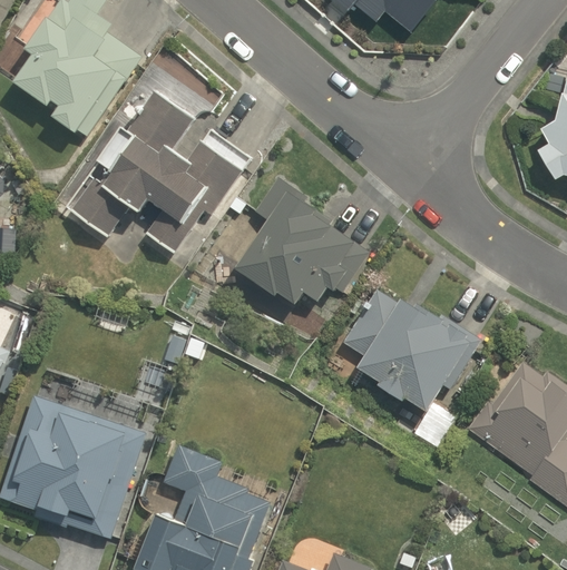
[(51,114),(85,137),(140,55),(105,30),(110,21),(98,13),(107,0),(66,0),(65,0),(58,0),(26,49),(33,55),(16,82),(48,104),(51,99),(58,104),(51,114)]
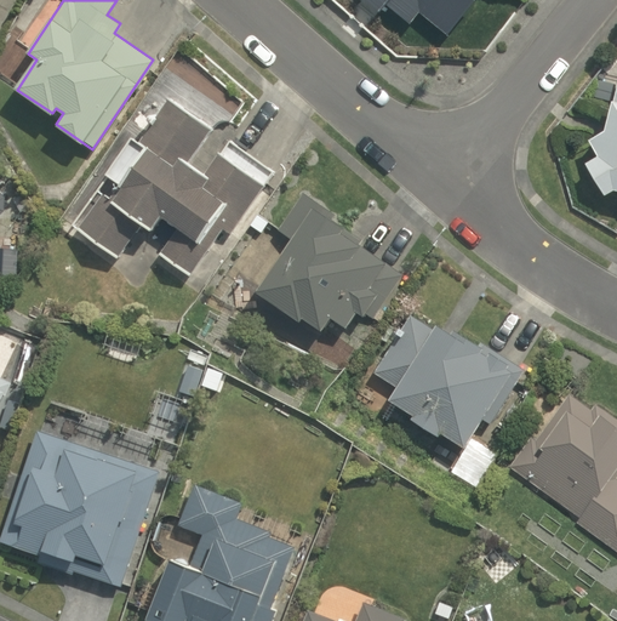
[(363,0),(378,12),(384,5),(409,24),(417,13),(444,35),(473,1),(470,0),(363,0)]
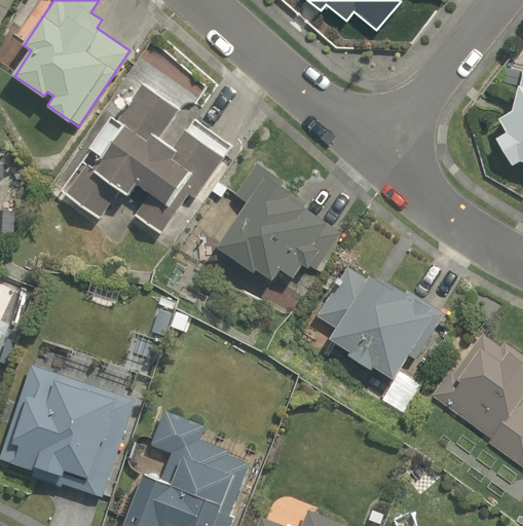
[(522,61),(522,62),(518,88),(513,109),(498,117),(505,132),(493,139),(511,165),(518,162),(522,162),(522,61)]
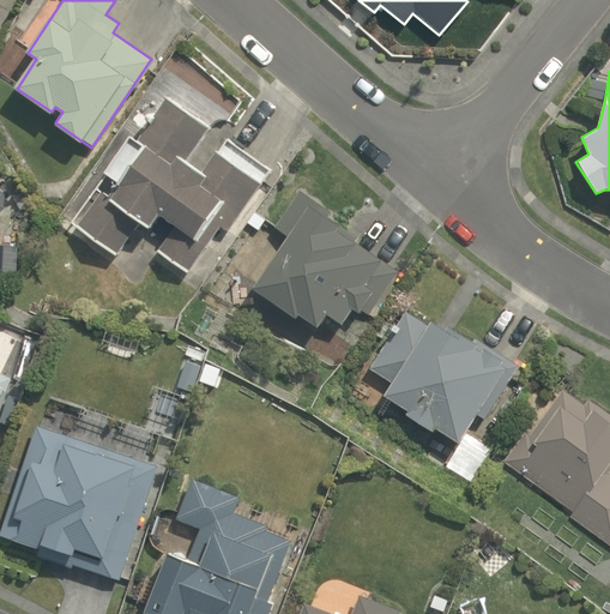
[(76,227),(115,256),(140,222),(150,229),(159,216),(175,227),(156,252),(185,272),(218,228),(223,232),(267,172),(224,140),(206,163),(191,152),(207,128),(168,100),(138,142),(131,137),(101,176),(112,184),(102,197),(100,194),(76,227)]
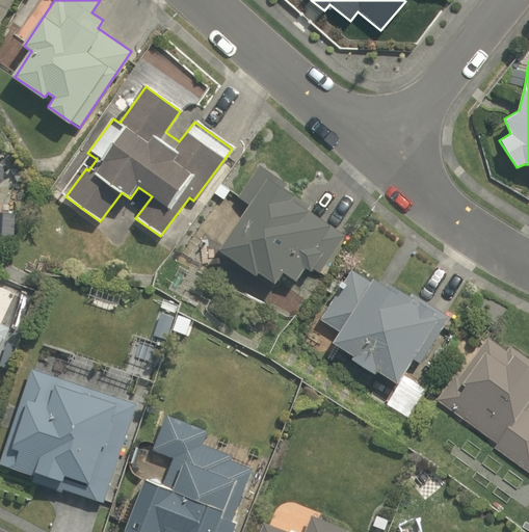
[(249,204),(217,249),(256,277),(259,273),(273,285),(283,272),(294,281),(303,267),(310,271),(312,268),(317,273),(344,235),(305,208),(307,205),(290,193),(293,189),(258,164),(237,194),(249,204)]
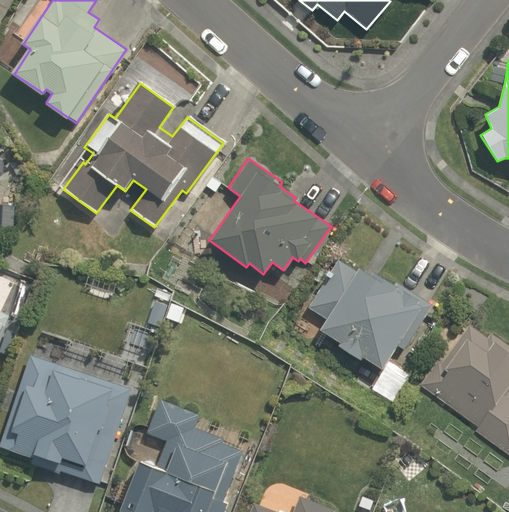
[(403,350),(430,304),(373,270),(370,275),(358,268),(354,274),(335,263),(308,307),(327,318),(319,330),(340,343),(337,347),(361,362),(364,357),(383,369),(397,346),(403,350)]
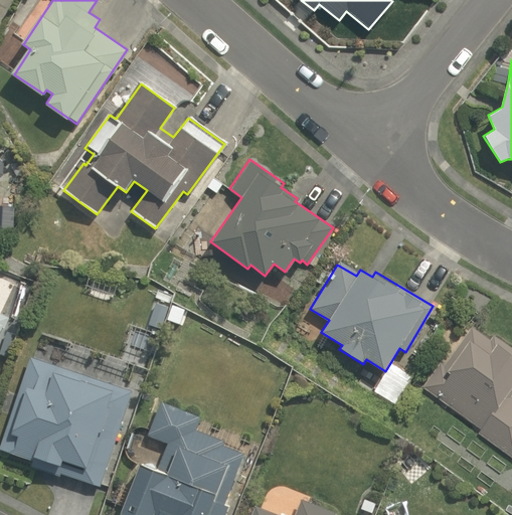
[(166,307),(154,302),(146,323),(158,328),(166,307)]
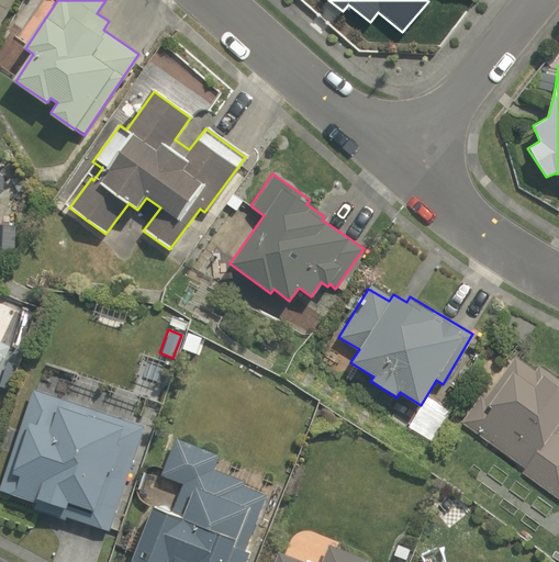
[(15,361),(6,358),(0,378),(0,386),(7,389),(15,361)]
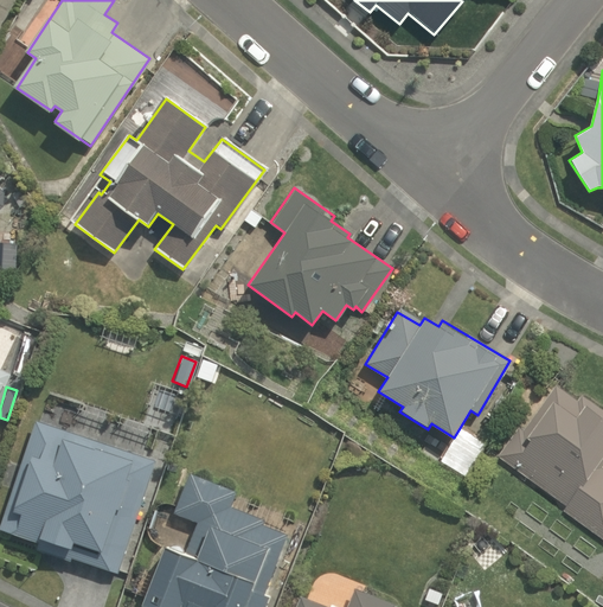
[(602,540),(602,471),(595,465),(602,453),(602,414),(583,401),(579,407),(553,387),(520,432),(515,428),(495,458),(565,509),(563,511),(602,540)]
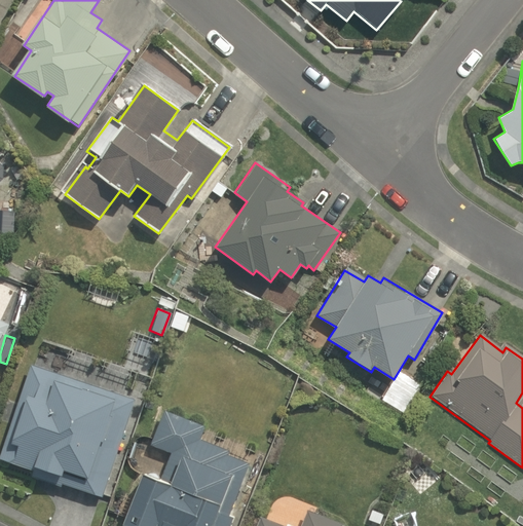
[(30,365),(0,455),(0,458),(33,470),(30,478),(61,488),(62,483),(100,496),(133,400),(30,365)]
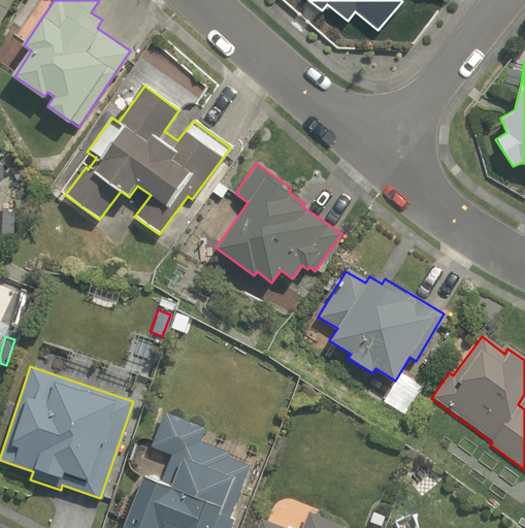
[(163,410),(150,447),(171,455),(161,482),(143,475),(124,526),(129,527),(230,527),(233,520),(228,518),(249,465),(226,456),(228,452),(198,440),(203,426),(163,410)]
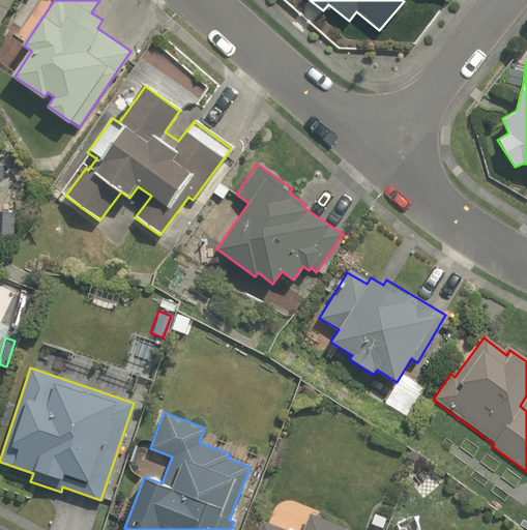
[(343,529),(345,526),(309,511),(300,529),(291,529),(262,518),(256,529),(343,529)]
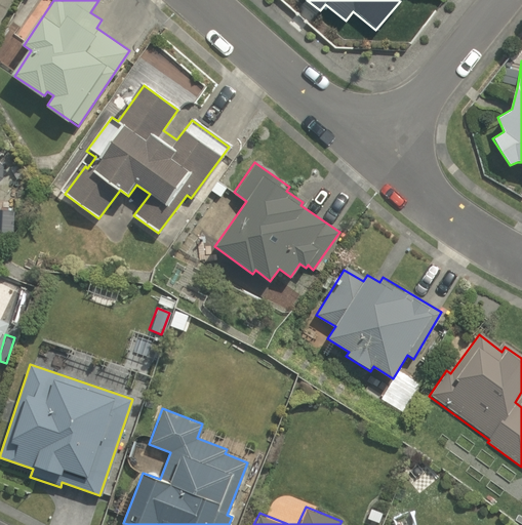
[(382,512),(370,508),(366,519),(377,523),(382,512)]
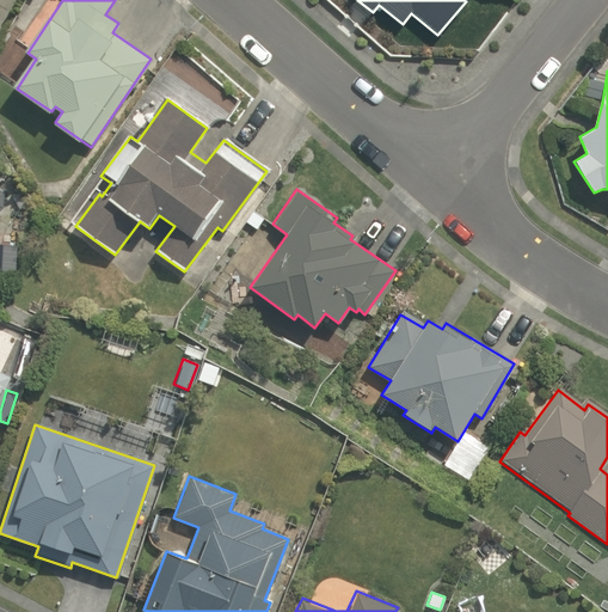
All buildings are outlined.
